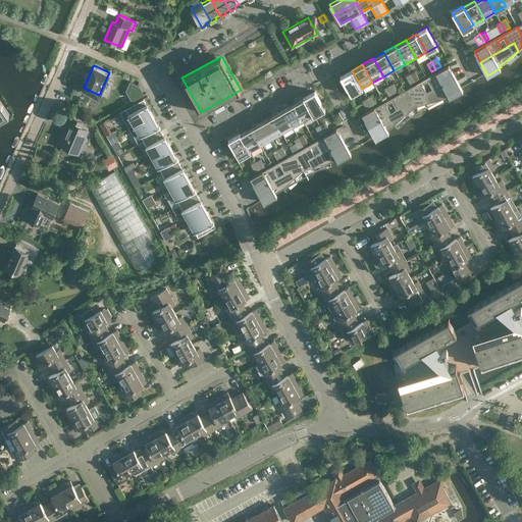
[(432,89),(455,76),(449,65),(405,90),(415,107),(417,106),(425,103),(421,96),(427,92),(422,84),(428,81),(432,89)]
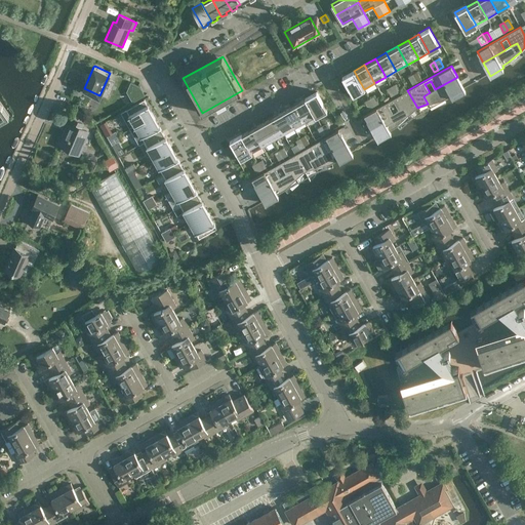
[(364,89),(354,71),(353,70),(342,76),(353,95),(364,89)]
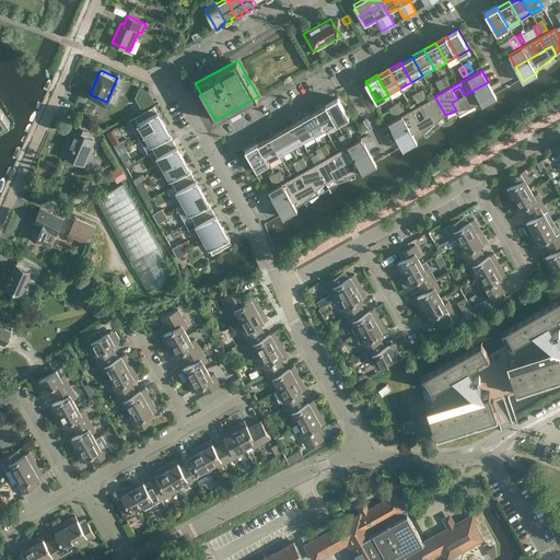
[(445,86),(450,84),(445,77),(440,79),(445,86)]
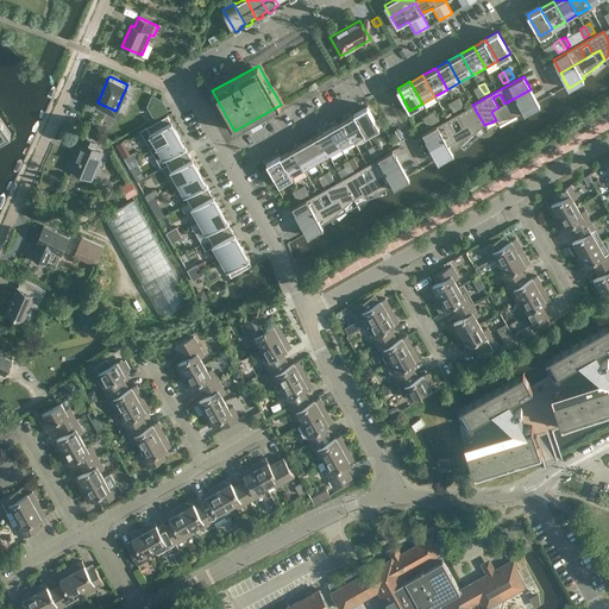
[(484,94),(478,86),(473,89),(478,98),(484,94)]
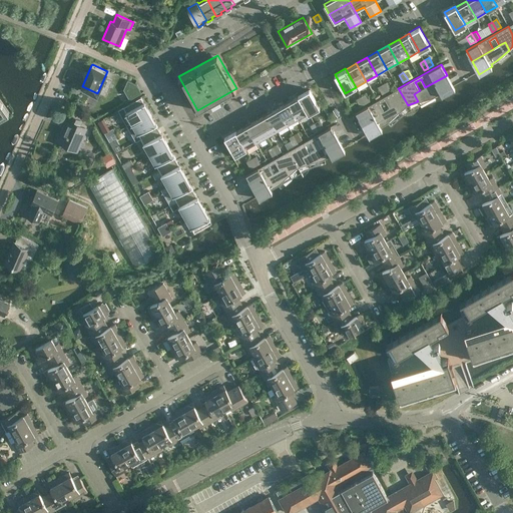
[(455,88),(453,86),(447,75),(425,87),(420,90),(414,94),(418,101),(434,97),(440,93),(442,95),(455,88)]
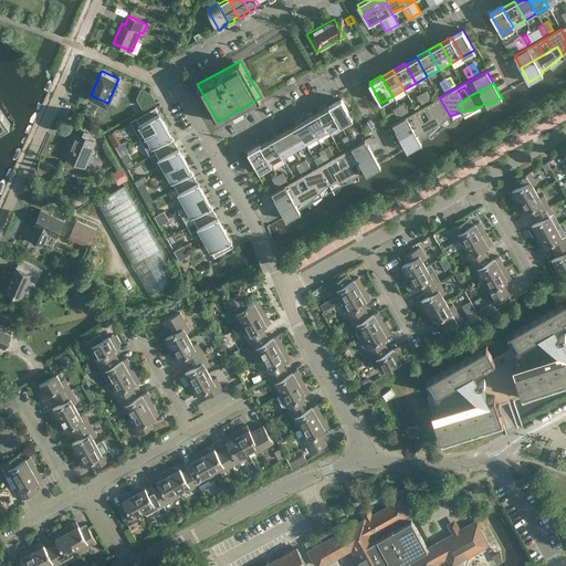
[(156,102),(152,93),(149,92),(142,88),(140,88),(136,98),(143,109),(156,102)]
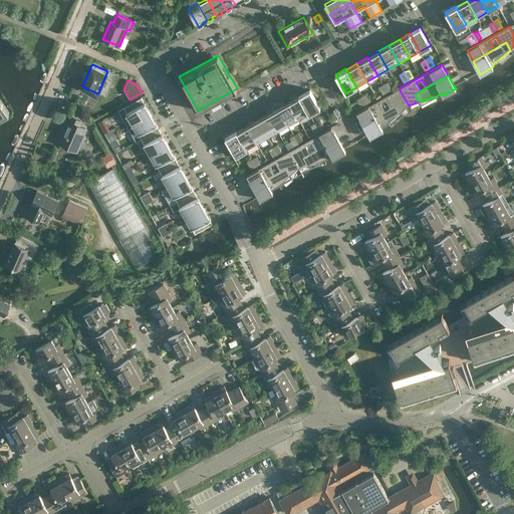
[(388,91),(382,84),(378,87),(382,94),(388,91)]
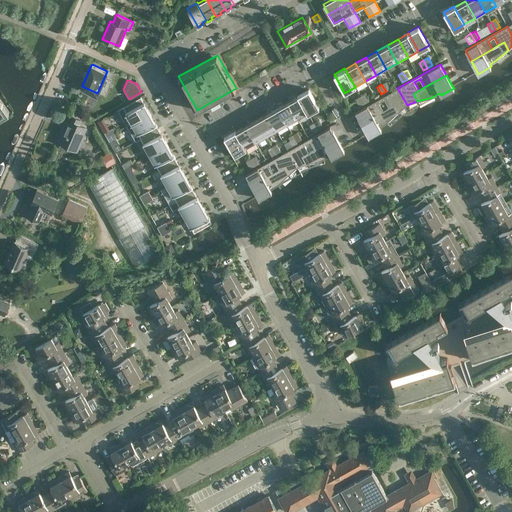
[(355,112),(358,117),(361,123),(383,111),(378,103),(384,99),(389,107),(394,104),(399,112),(405,106),(407,105),(397,88),(355,112)]
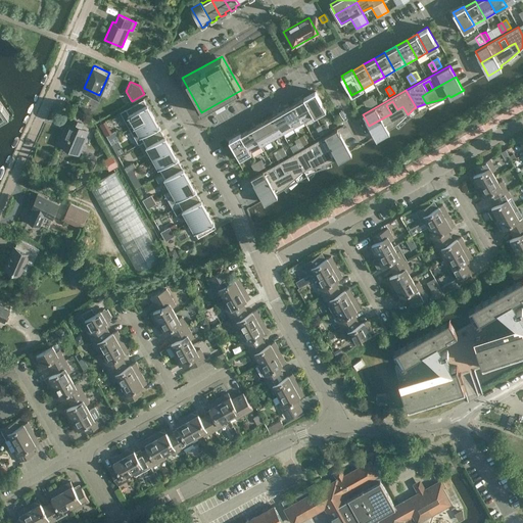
[(326,109),(316,91),(304,97),(316,115),(326,109)]
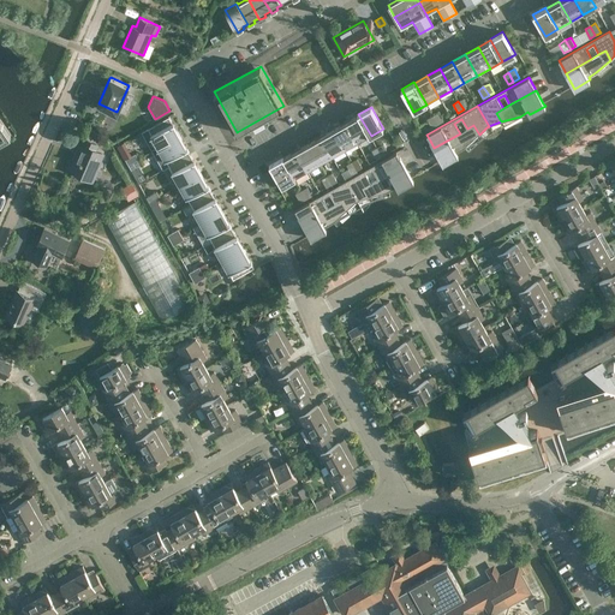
[(439,124),(443,121),(439,112),(434,115),(439,124)]
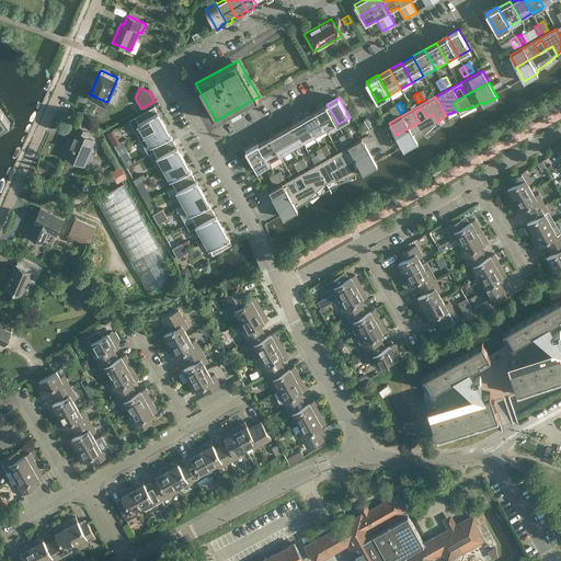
[(339,124),(327,104),(316,111),(327,130),(339,124)]
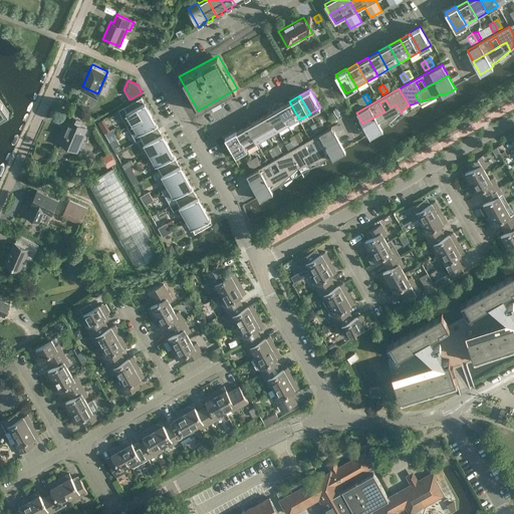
[(362,96),(356,99),(361,106),(366,103),(362,96)]
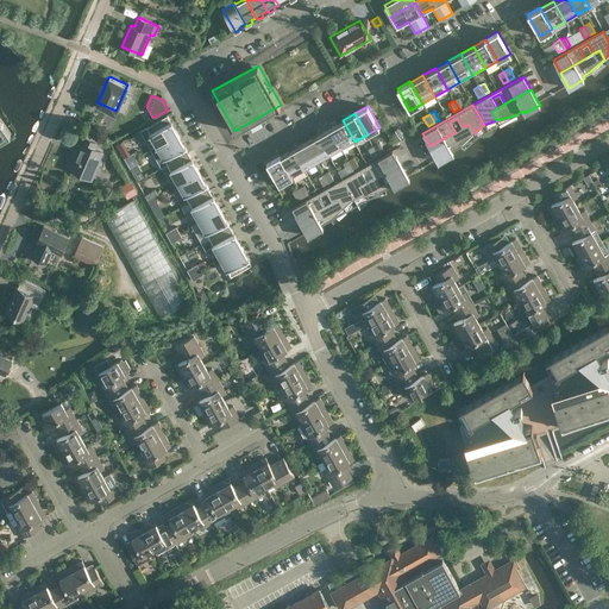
[(167,115),(140,131),(150,149),(177,133),(167,115)]
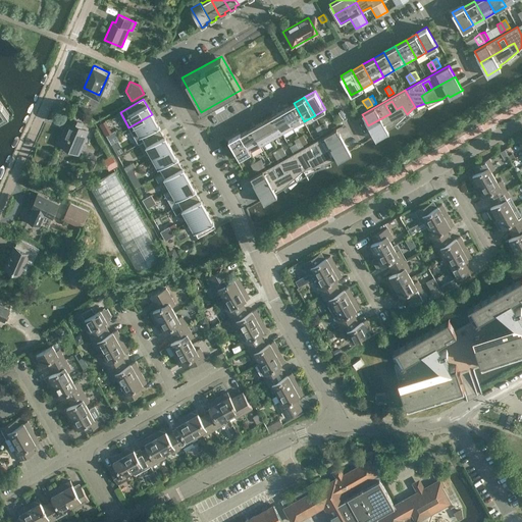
[(0,120),(9,115),(0,102),(0,120)]
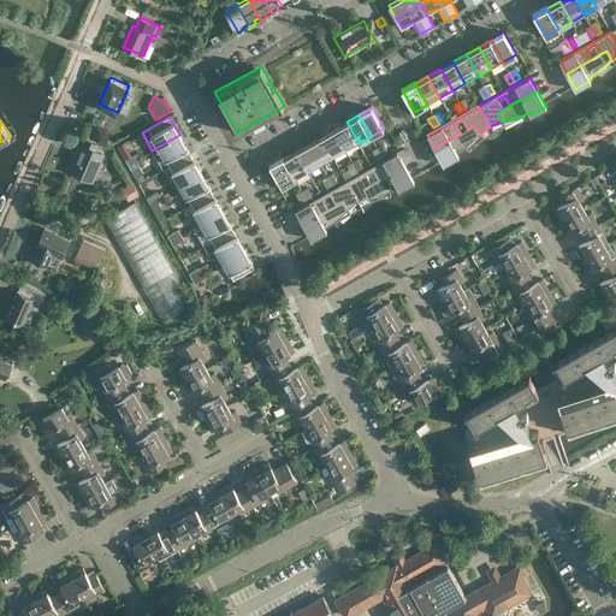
[(359,143),(347,122),(333,129),(345,150),(359,143)]
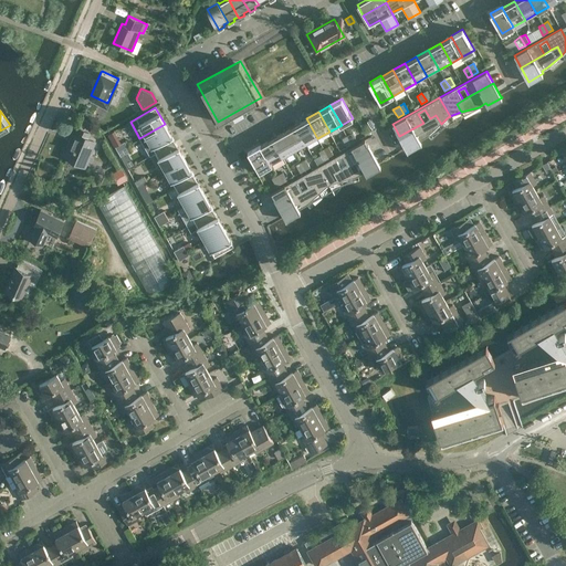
[(399,136),(406,147),(406,148),(407,150),(421,143),(420,140),(428,136),(441,124),(436,115),(430,118),(423,123),(399,136)]
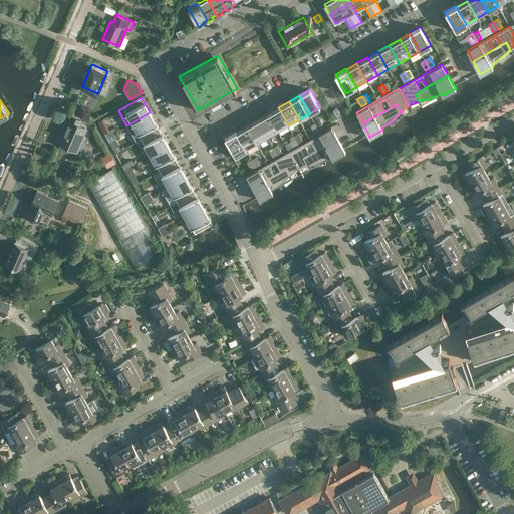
[(288,125),(278,107),(268,113),(278,132),(288,125)]
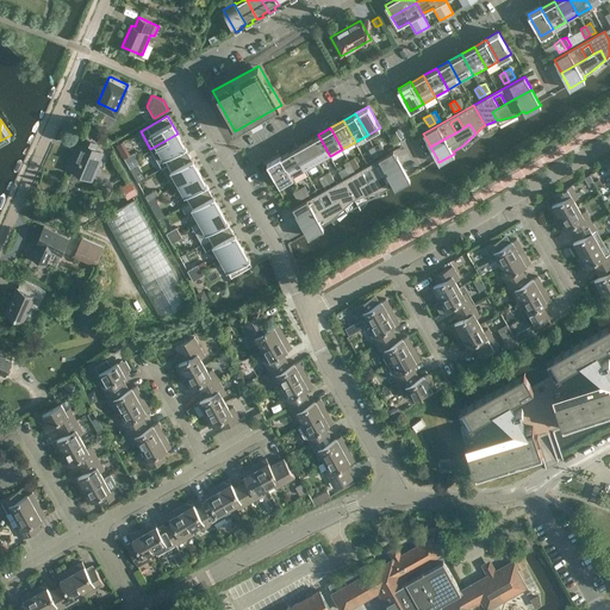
[(178,134),(150,149),(162,168),(168,165),(188,154),(188,153),(178,134)]
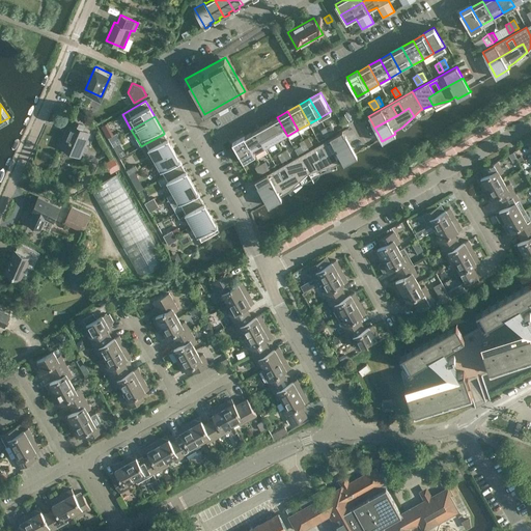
[(60,146),(70,150),(80,155),(91,131),(84,128),(86,123),(73,117),(60,146)]
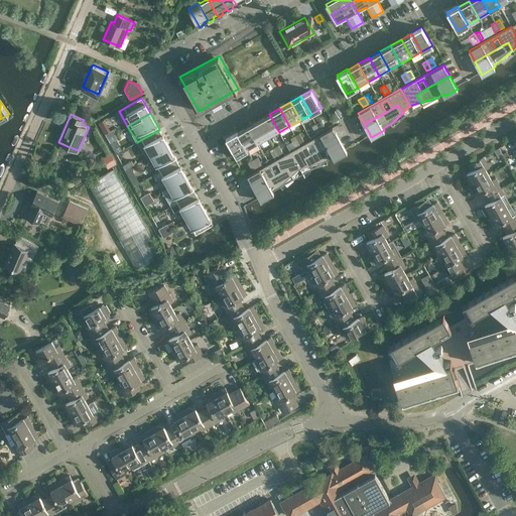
[(269,114),(258,120),(268,138),(279,132),(269,114)]
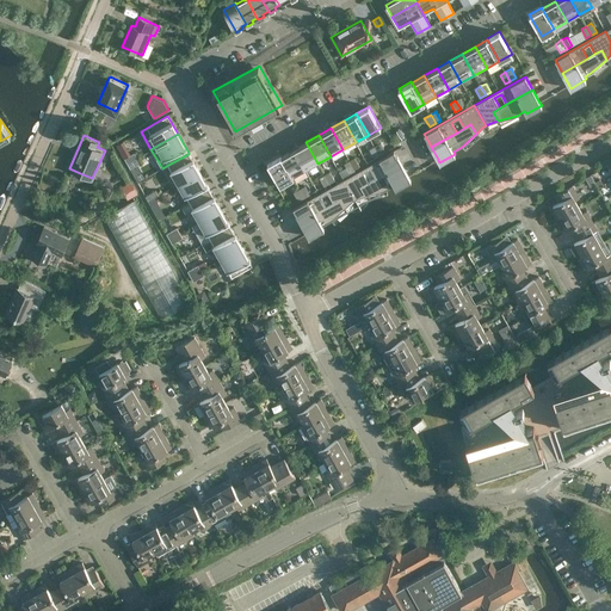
[(318,164),(306,142),(294,149),(306,171),(318,164)]
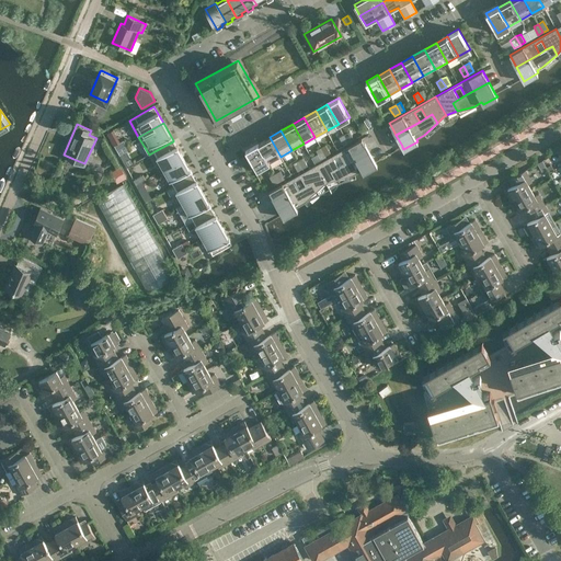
[(344,135),(348,142),(354,139),(350,132),(344,135)]
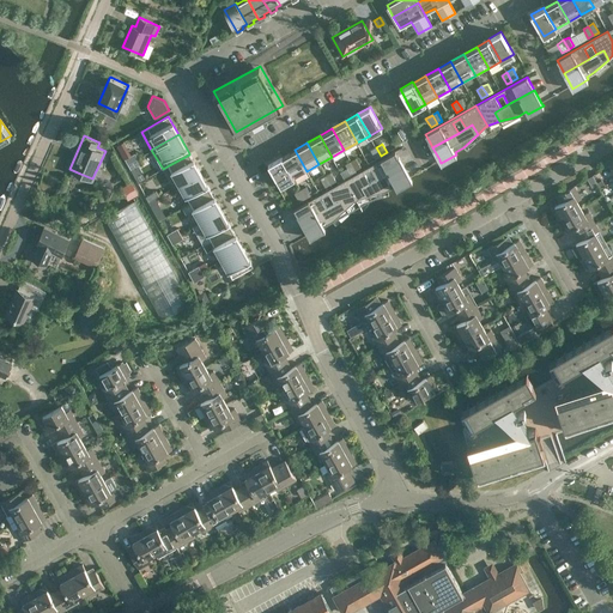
[(376,147),(370,150),(375,158),(381,156),(376,147)]
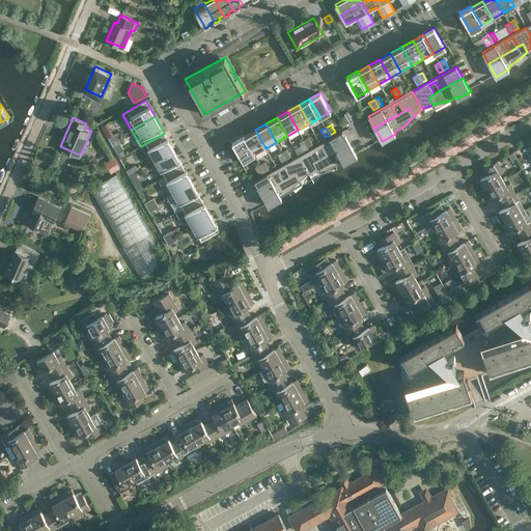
[(266,148),(255,130),(244,136),(254,155),(266,148)]
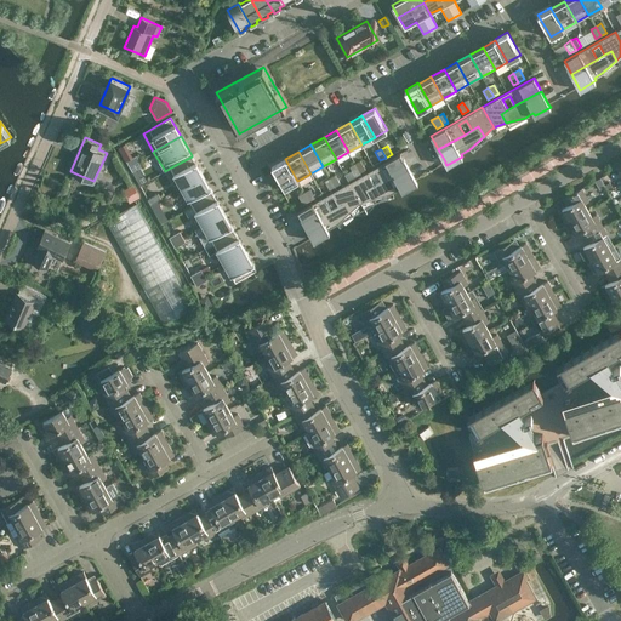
[(382,181),(408,166),(400,153),(349,182),(360,203),(363,201),(374,199),(368,189),(375,186),(369,176),(376,171),(382,181)]
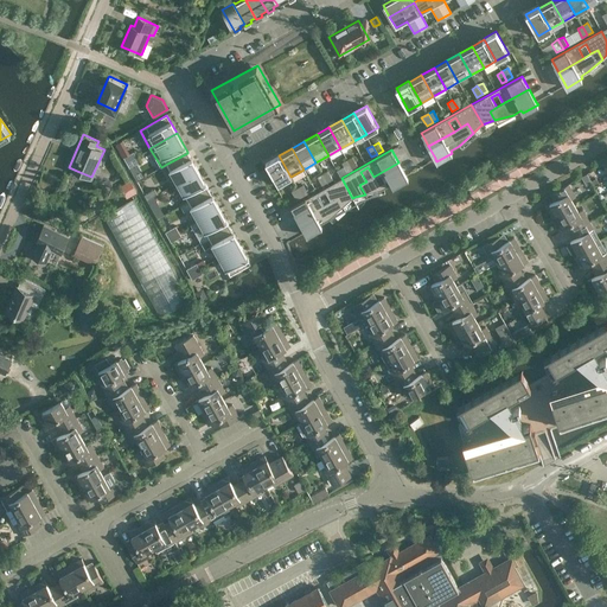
[(123,158),(126,163),(136,157),(134,152),(123,158)]
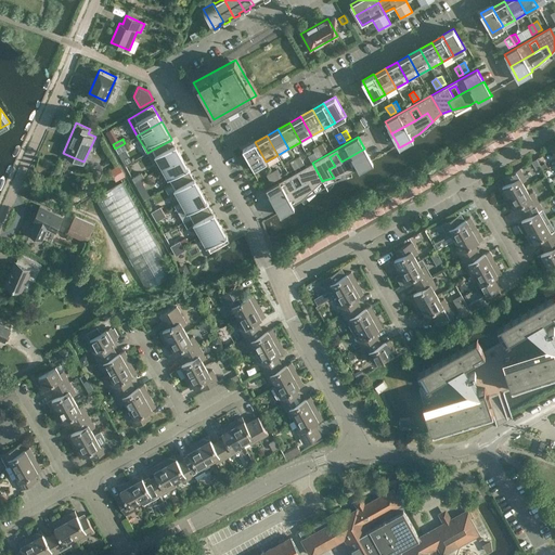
[(171,140),(153,150),(163,167),(181,156),(171,140)]
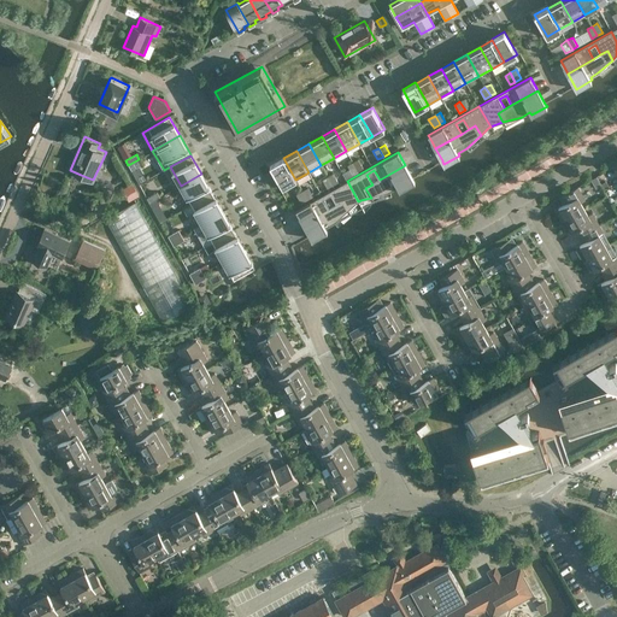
[(283,158),(270,164),(283,187),(295,180),(283,158)]
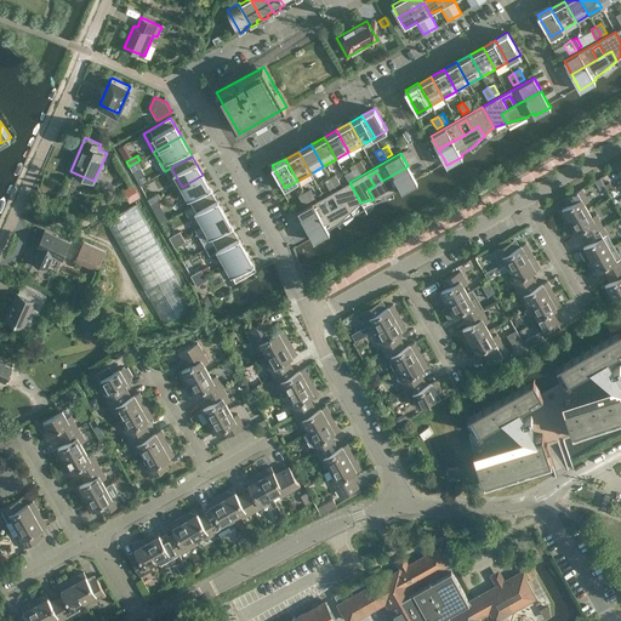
[(143,165),(140,160),(129,166),(132,171),(143,165)]
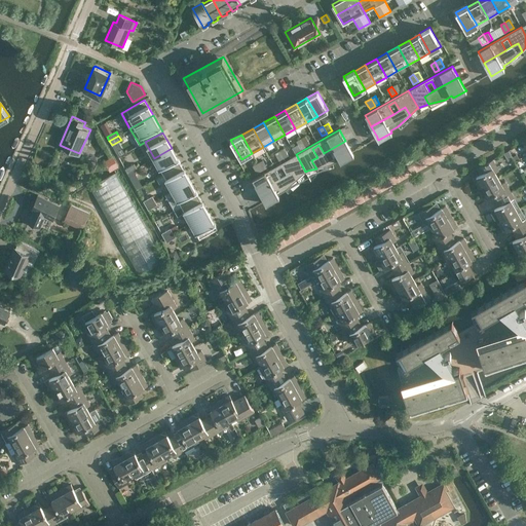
[(305,146),(309,143),(305,136),(301,138),(305,146)]
